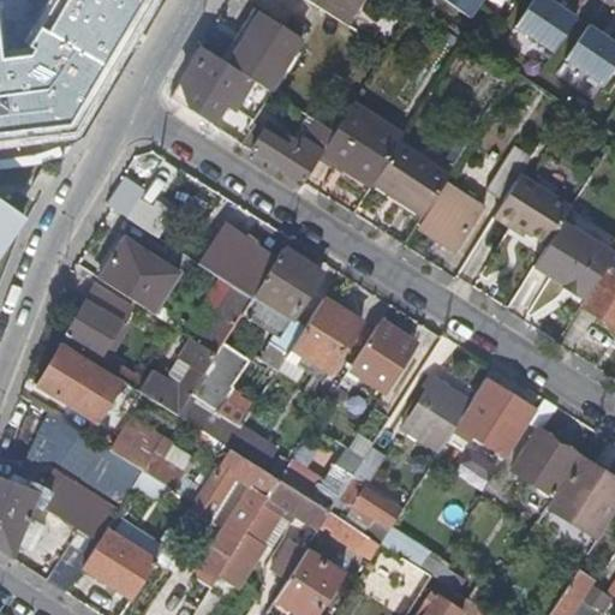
[(0,142),(78,132),(155,0),(46,0),(19,47),(3,51),(0,19),(0,142)]
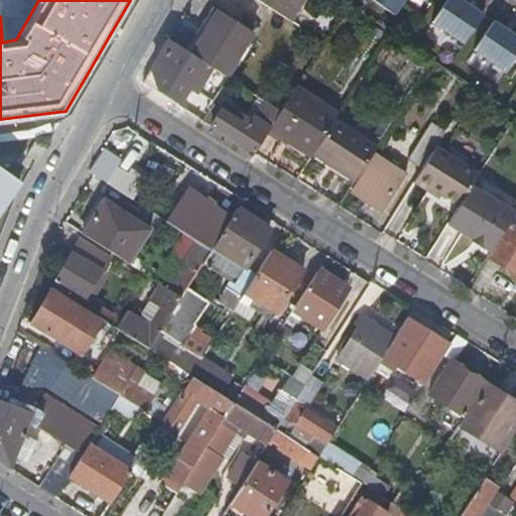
[(256,0),(288,20),(300,0),(256,0)]
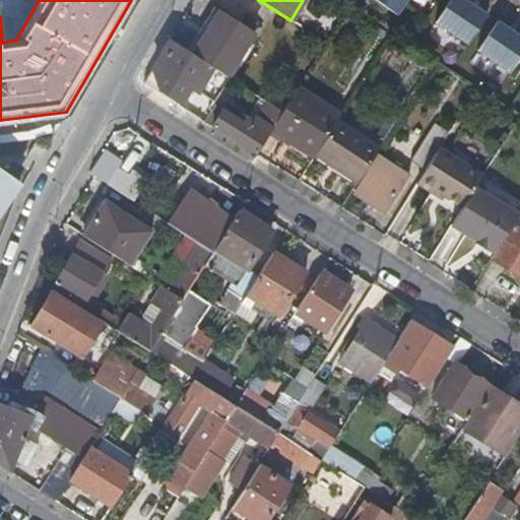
[(308,0),(303,0),(290,20),(297,24),(312,2),(308,0)]
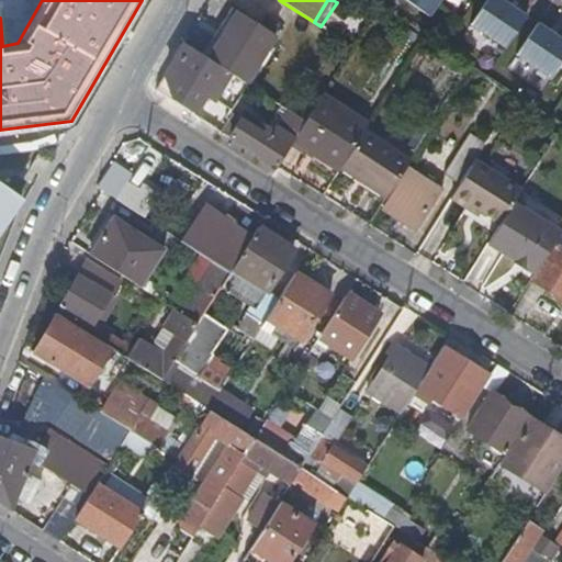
[(402,0),(428,18),(439,0),(402,0)]
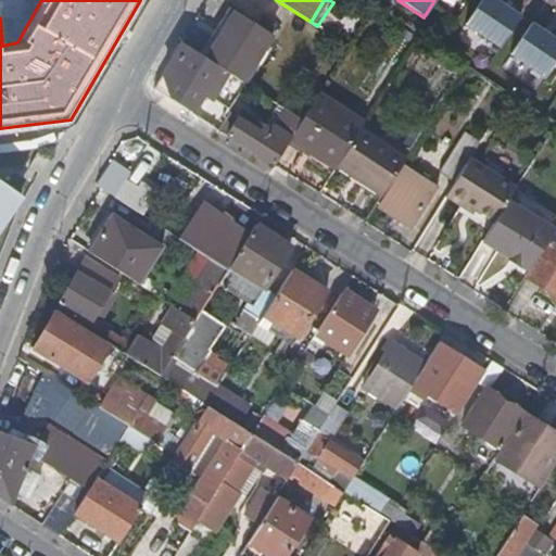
[(492,0),(480,0),(463,26),(498,49),(519,17),(492,0)]
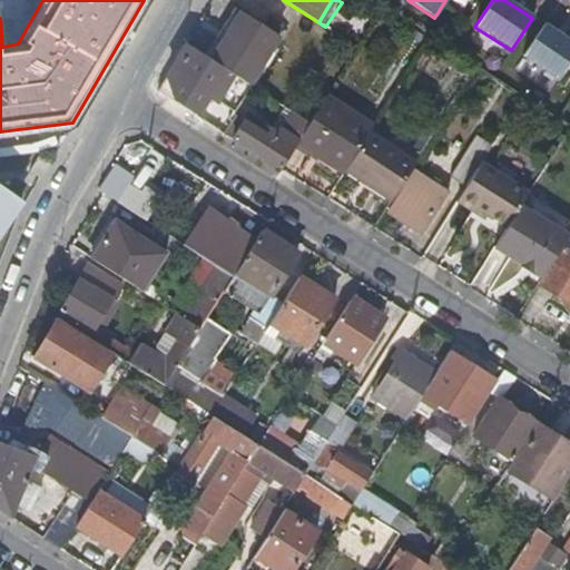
[(228,37),(213,61),(226,69),(248,84),(279,36),(234,7),(218,30),(228,37)]
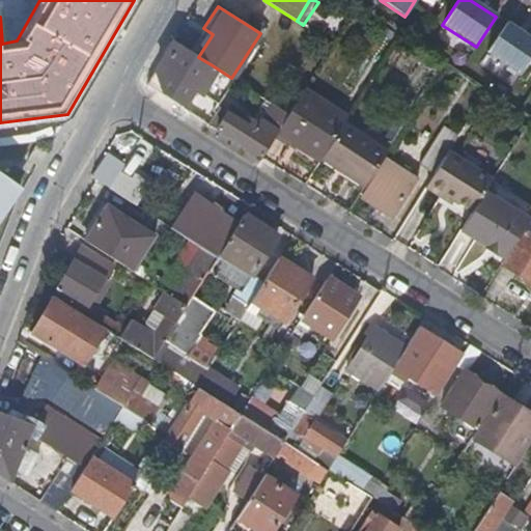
[(530,38),(506,23),(486,53),(520,75),(530,57),(530,38)]
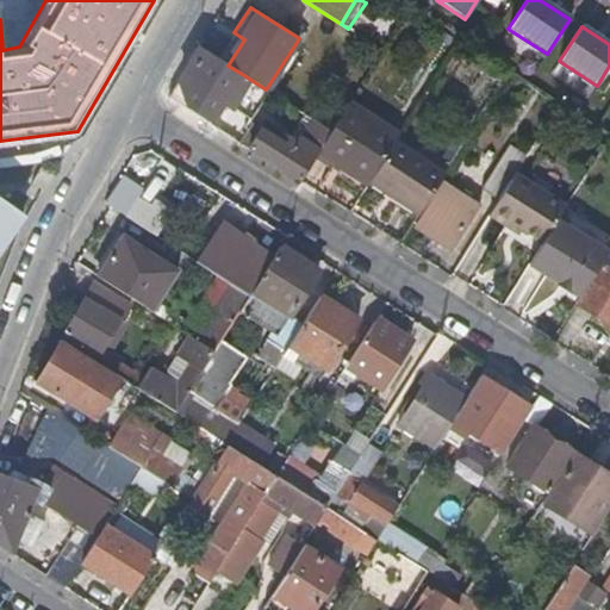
[(244,39),(234,32),(218,58),(228,66),(244,39)]
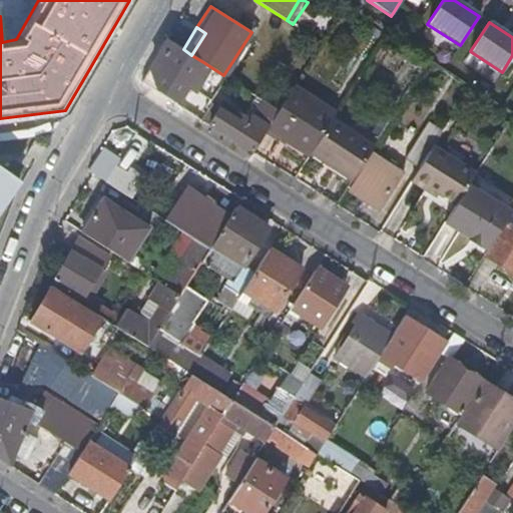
[(186,87),(203,62),(191,55),(183,49),(179,47),(168,40),(142,82),(176,104),(177,103),(186,87)]
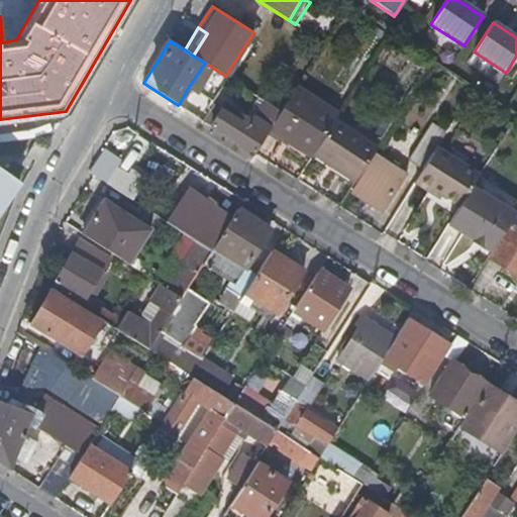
[(225,76),(205,63),(188,88),(212,103),(228,78),(225,76)]
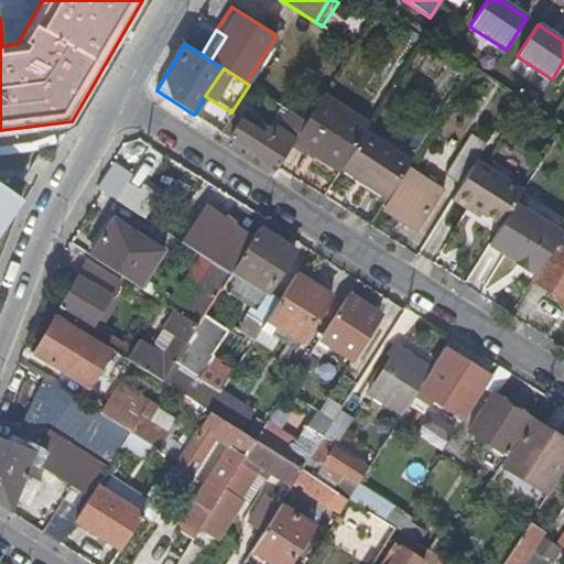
[(292,142),(339,172),(342,169),(364,133),(369,125),(322,96),(306,121),(292,142)]
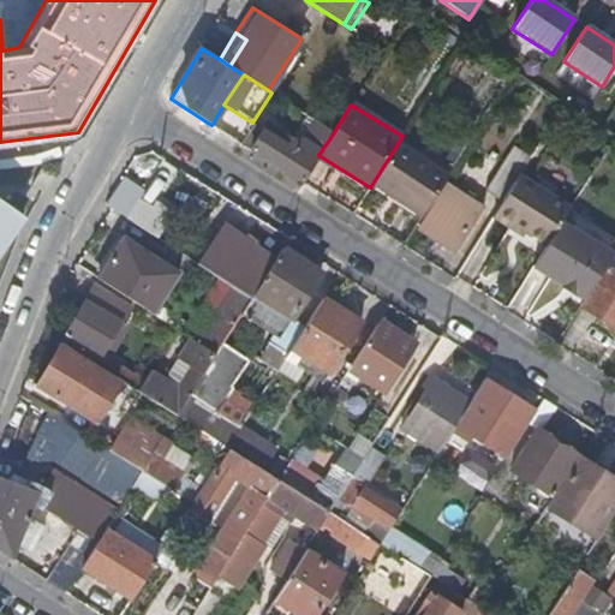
[(288,143),(306,114),(296,108),(278,137),(288,143)]
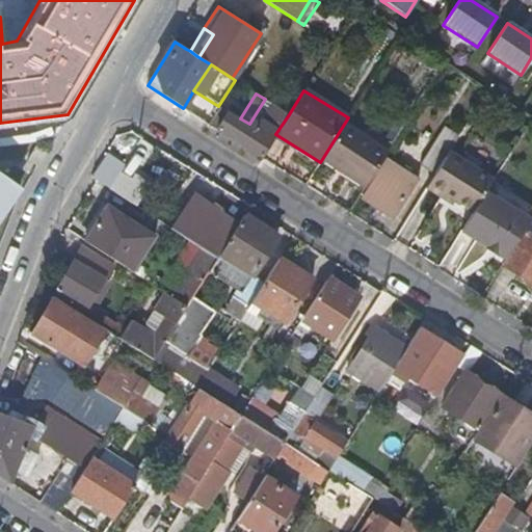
[(289,114),(265,99),(249,124),(240,118),(230,111),(227,116),(222,122),(216,117),(211,126),(261,157),(273,138),(275,134),(289,114)]
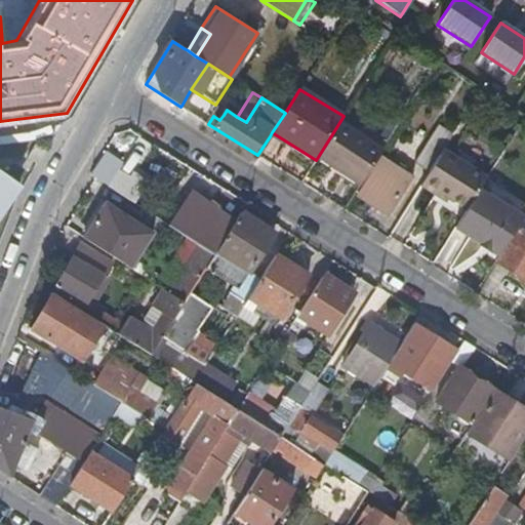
[(224,115),(216,110),(213,116),(219,120),(224,115)]
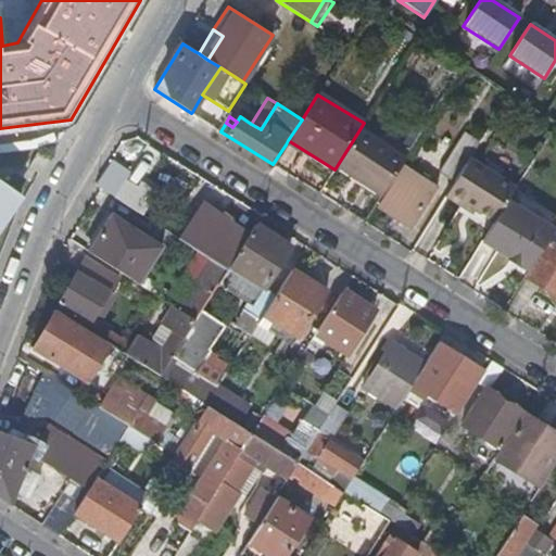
[(337,166),(382,194),(404,160),(358,131),(337,166)]
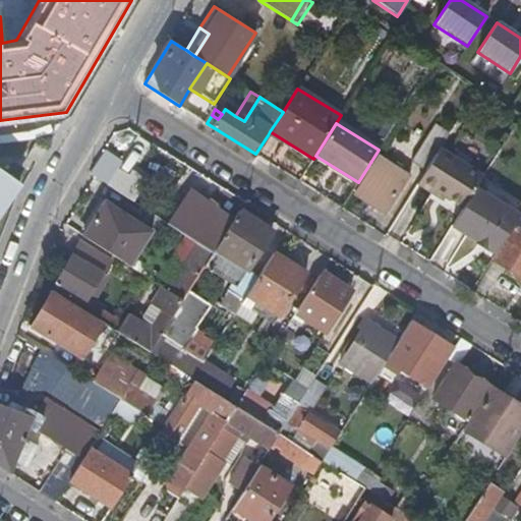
[(412,163),(425,171),(441,147),(445,141),(448,135),(435,127),(412,163)]
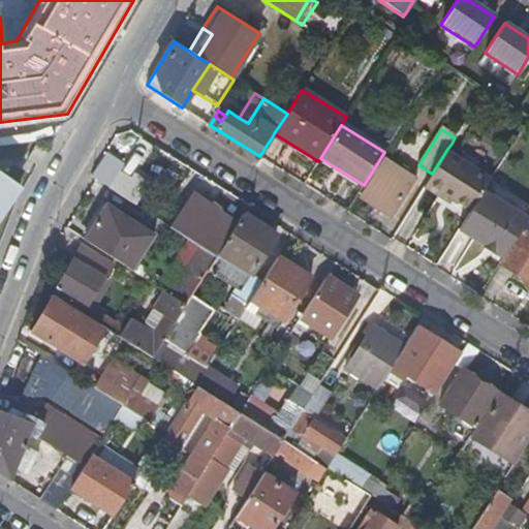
[(424,187),(438,197),(441,192),(452,198),(466,208),(487,175),(447,149),(432,174),(424,187)]
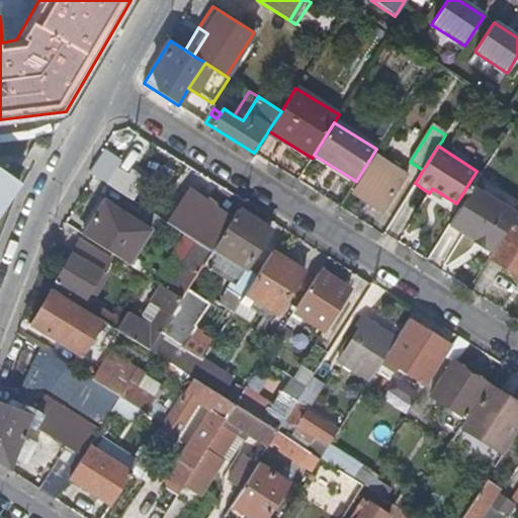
[(408,175),(375,156),(353,191),(384,212),(408,175)]
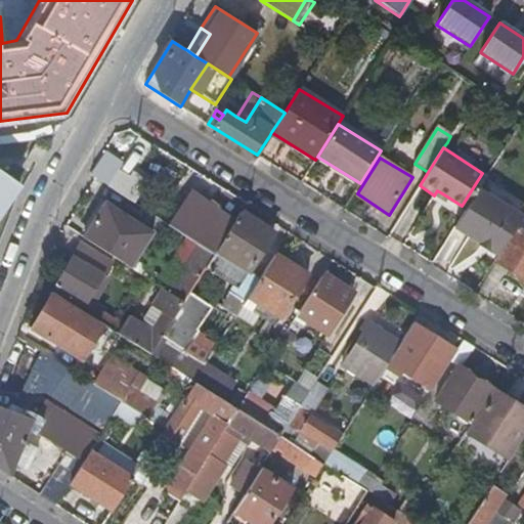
[(118,169),(107,185),(129,200),(139,183),(118,169)]
